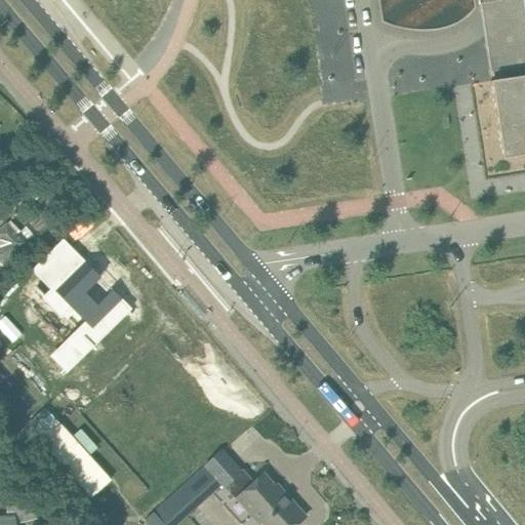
[(524,0),(477,0),(478,6),(479,11),(484,43),(485,48),(488,69),(489,77),(490,81),(501,159),(524,155),(524,0)]
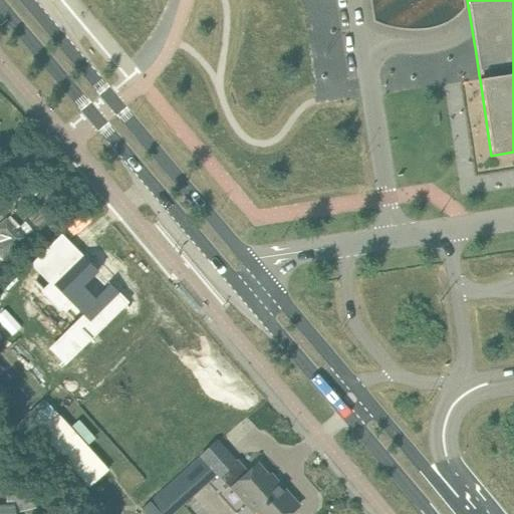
[(1,242),(0,243),(0,254),(3,257),(23,238),(6,221),(0,226),(0,231),(2,233),(1,242)]
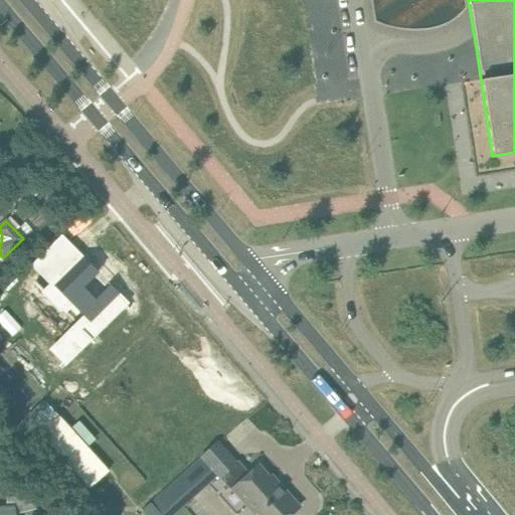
[(74,250),(39,286),(61,307),(62,306),(74,318),(64,328),(78,342),(122,299),(74,250)]
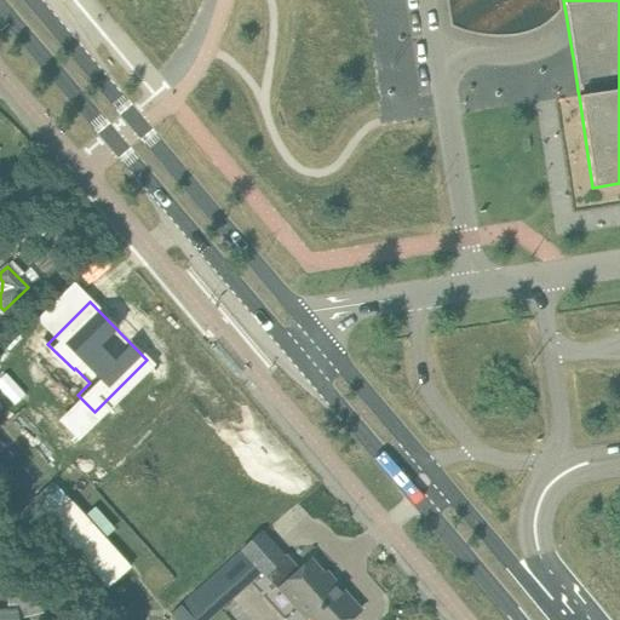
[(53,334),(70,317),(57,303),(39,320),(53,334)]
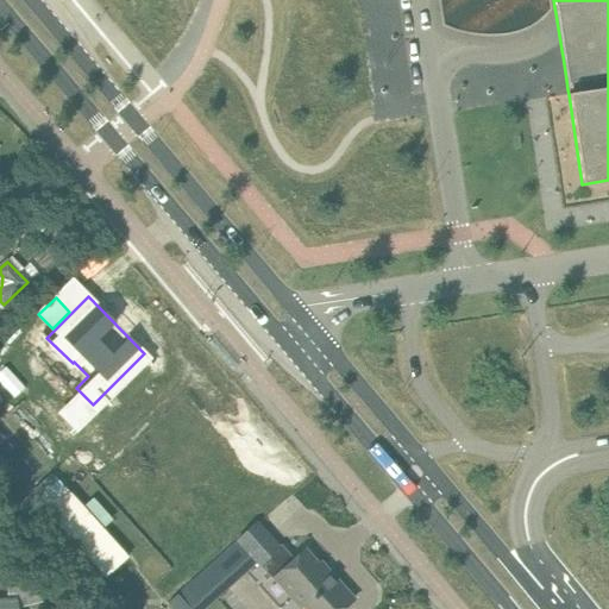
[(127,557),(69,491),(48,512),(106,577),(127,557)]
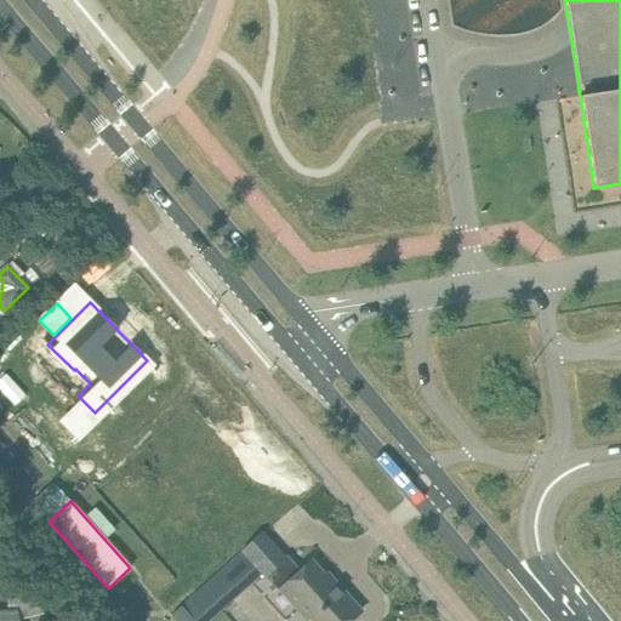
[(241,551),(262,573),(281,556),(262,533),(241,551)]
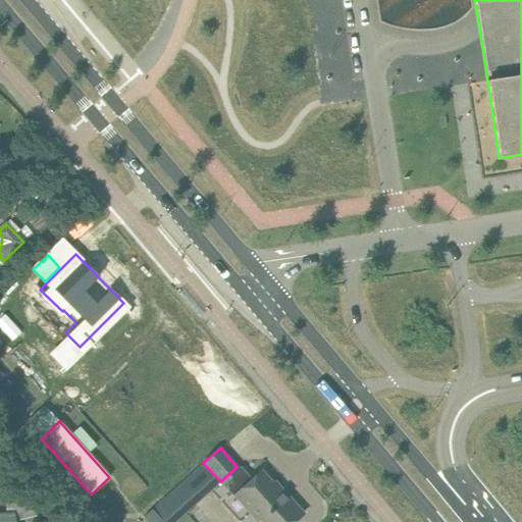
[(163,521),(174,521),(220,481),(203,463),(153,509),(163,521)]
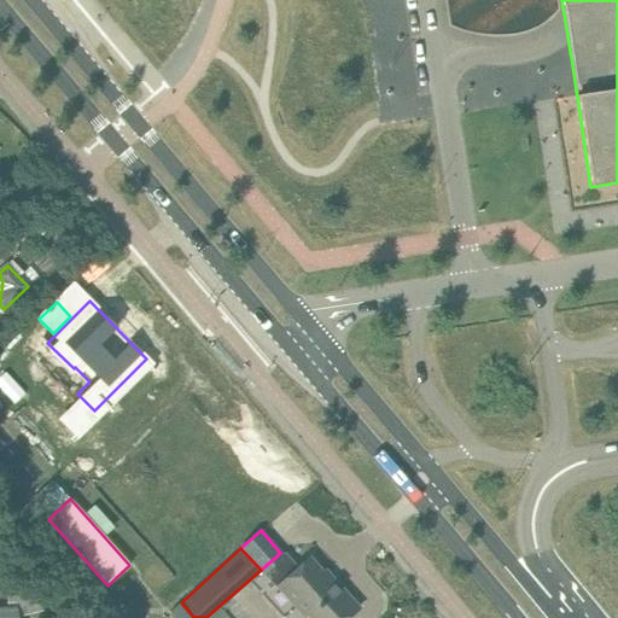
[(285,552),(283,554),(280,553),(261,570),(278,589),(279,587),(297,606),(299,604),(312,617),(348,617),(359,608),(334,581),(332,583),(309,558),(299,567),(285,552)]
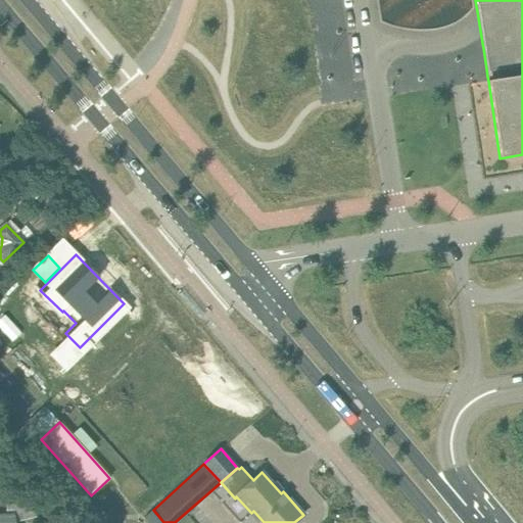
[(51,522),(38,506),(33,511),(17,493),(0,508),(0,513),(7,522),(8,522),(9,522),(51,522)]
